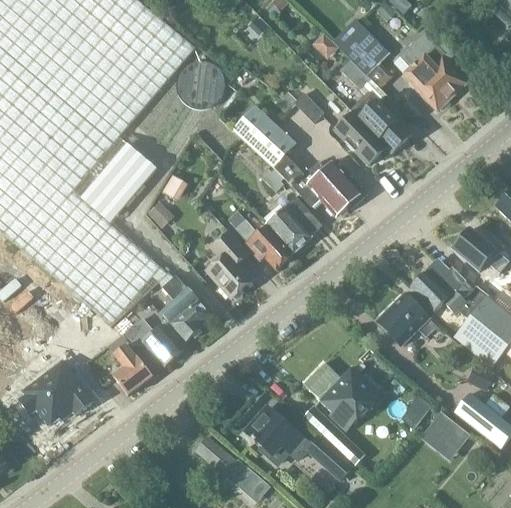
[(0,231),(111,325),(158,281),(163,286),(174,276),(111,223),(157,168),(119,136),(195,47),(137,0),(0,0),(0,231)]
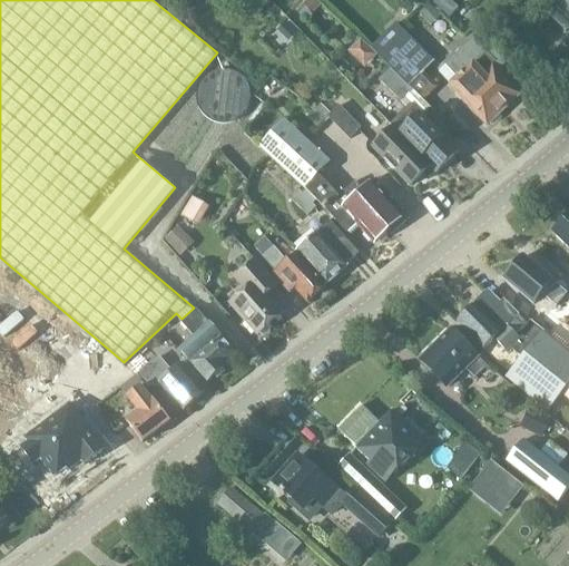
[(549,0),(542,8),(565,29),(568,25),(568,0),(549,0)]
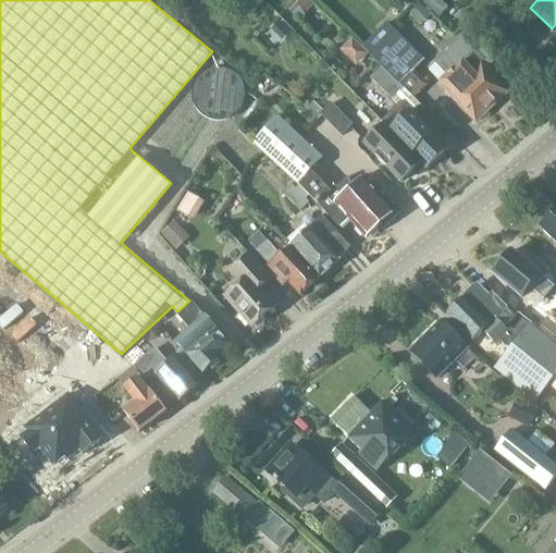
[(361,44),(381,64),(398,83),(423,59),(386,21),(361,44)]
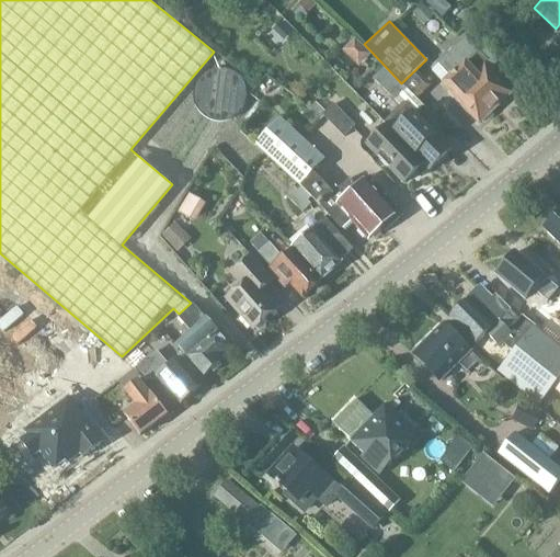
[(512,90),(490,67),(496,60),(469,31),(461,38),(475,52),(464,61),(481,80),(473,87),(493,108),(512,90)]
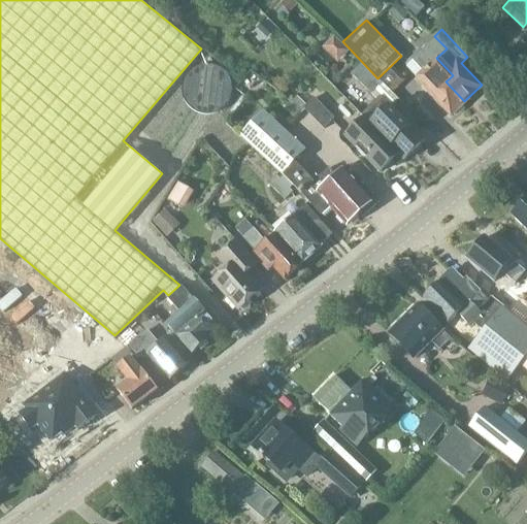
[(447,48),(434,36),(412,58),(424,70),(416,77),(450,113),(464,101),(446,82),(453,75),(436,58),(447,48)]
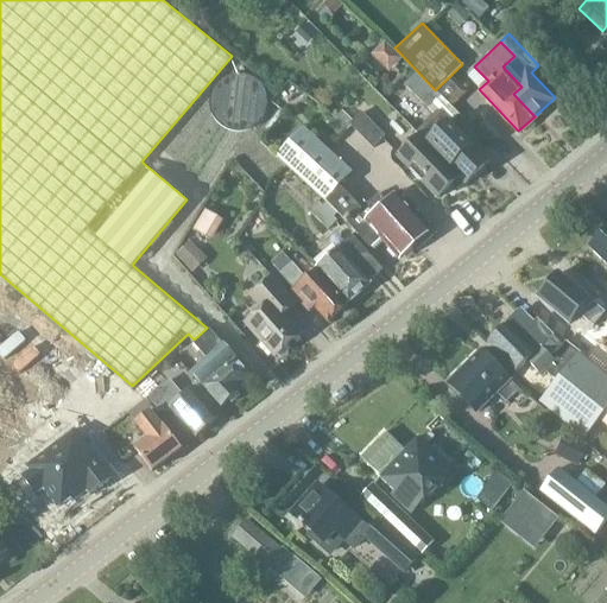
[(280,77),(298,90),(309,78),(291,64),(280,77)]
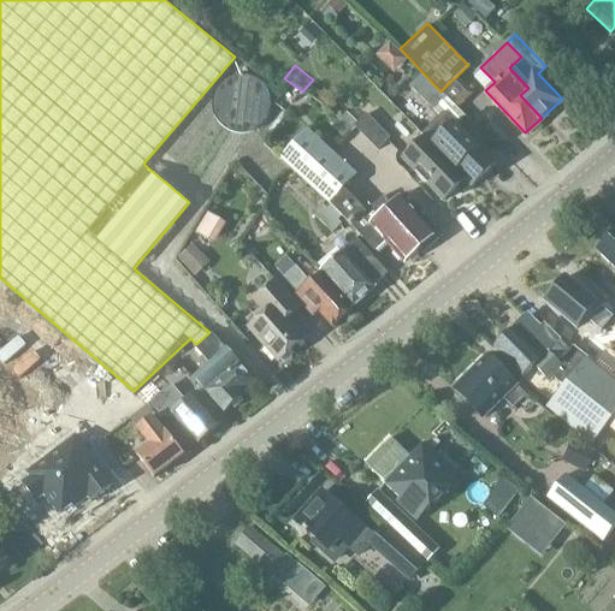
[(273,105),(273,99),(272,88),(270,83),(266,79),(261,76),(256,72),(252,71),(247,70),(241,70),(236,71),(230,73),(226,77),(222,82),(218,88),(217,92),(216,98),(217,104),(218,108),(222,114),(224,118),(232,124),(237,126),(243,128),(248,128),(254,125),(259,124),(265,119),(268,114),(271,110),(273,105)]
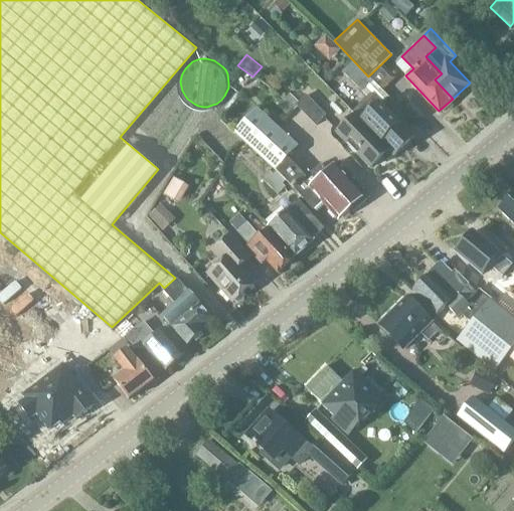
[(371,79),(368,76),(352,59),(341,69),(360,90),(371,79)]
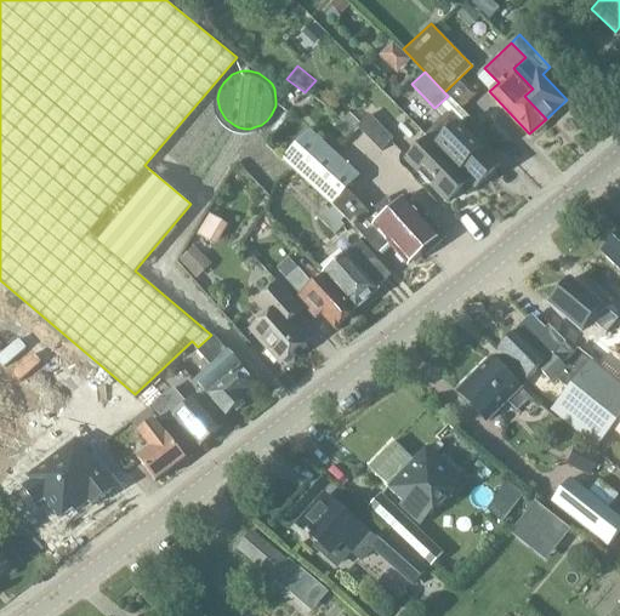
[(381,149),(393,137),(369,112),(357,124),(381,149)]
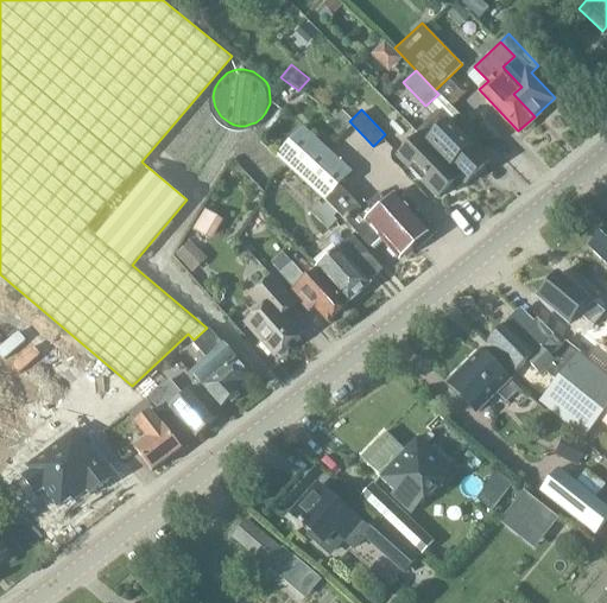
[(419,133),(459,173),(466,181),(488,159),(437,109),(416,129),(419,133)]
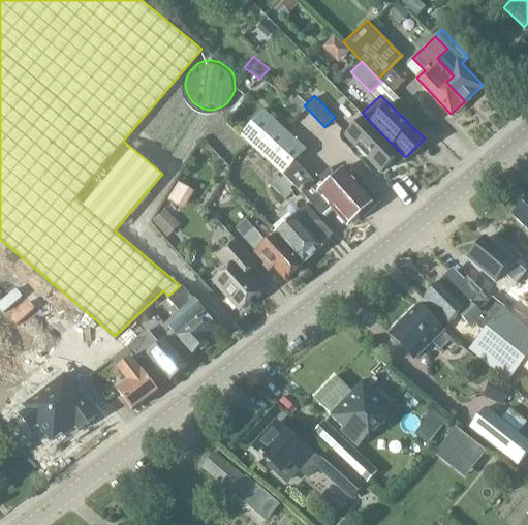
[(239,133),(249,143),(283,174),(292,184),(293,184),(309,201),(321,214),(331,205),(346,222),(359,211),(363,215),(379,199),(376,195),(348,163),(336,174),(329,165),(313,179),(296,161),(305,152),(259,111),(239,133)]
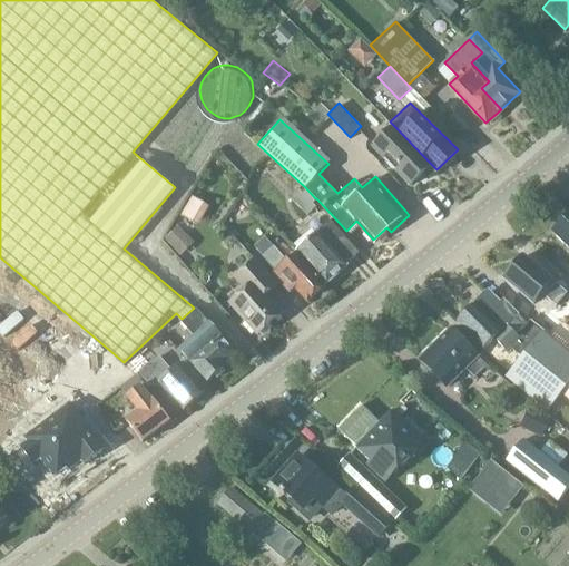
[(410,184),(430,163),(393,125),(372,145),(410,184)]
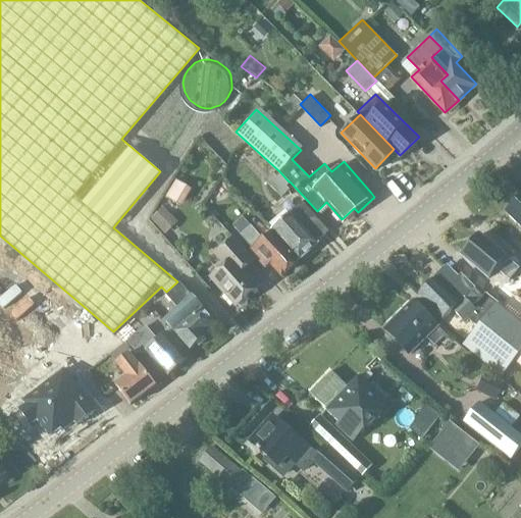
[(167,186),(186,193),(193,172),(175,165),(167,186)]
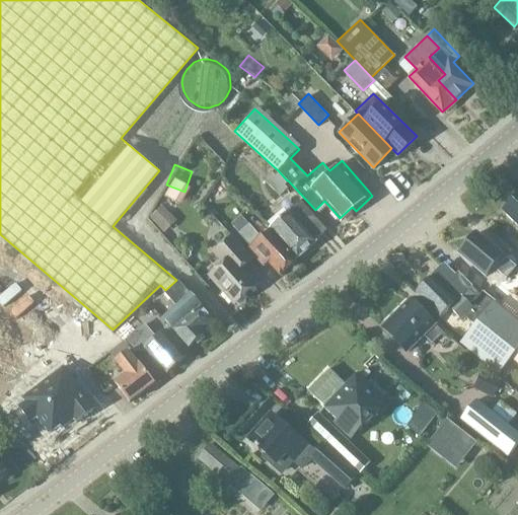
[(272,171),(265,178),(279,194),(287,187),(284,184),(288,180),(287,180),(278,170),(275,174),(272,171)]
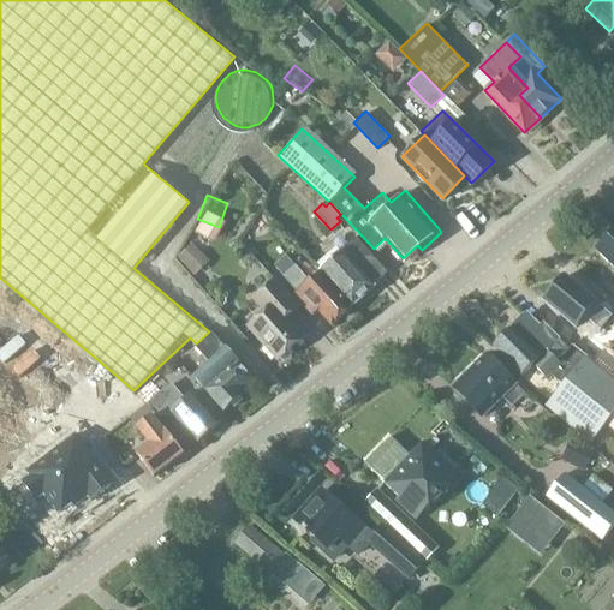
[(613,228),(595,249),(613,265),(613,228)]
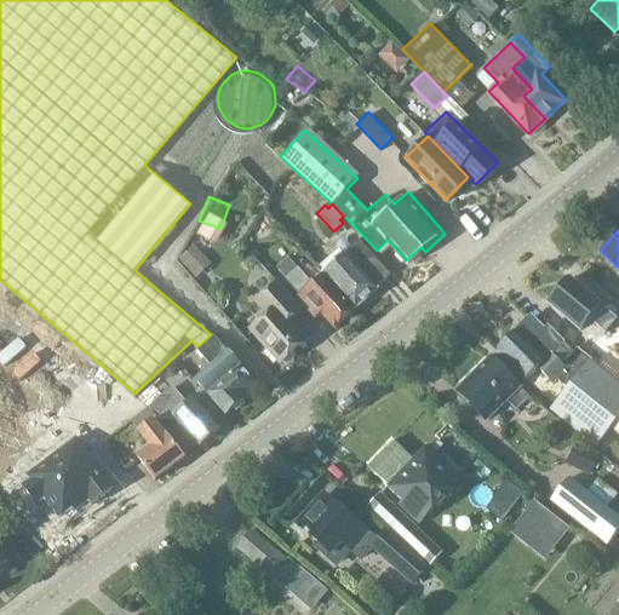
[(322,270),(354,308),(378,286),(377,285),(389,272),(359,237),(322,270)]
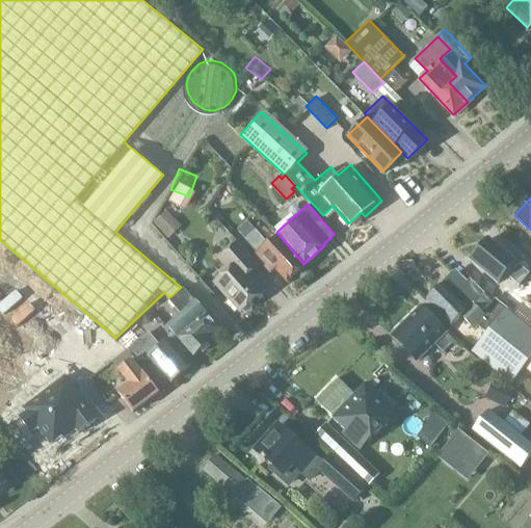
[(166,211),(154,222),(164,235),(178,223),(166,211)]
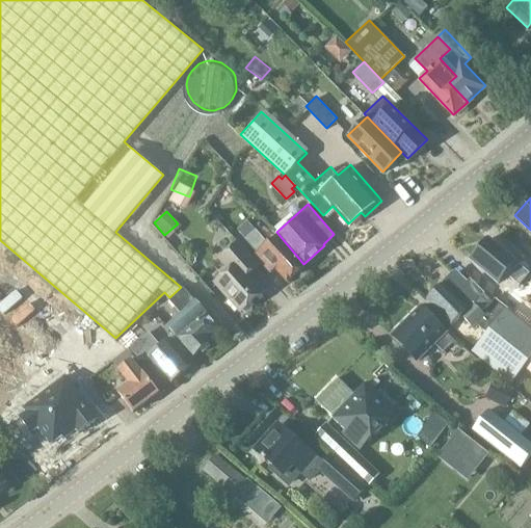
[(303,264),(276,232),(264,242),(245,221),(238,229),(245,238),(257,251),(255,253),(270,270),(275,266),(287,280),(303,264)]
